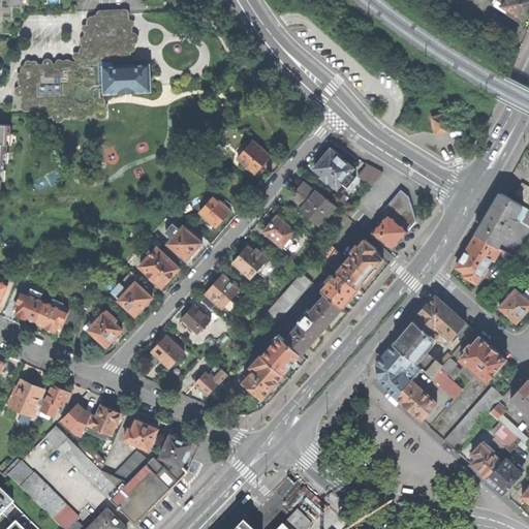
[(528,0),(497,0),(503,3),(502,6),(509,10),(507,13),(520,22),(528,9),(528,6),(528,0)]
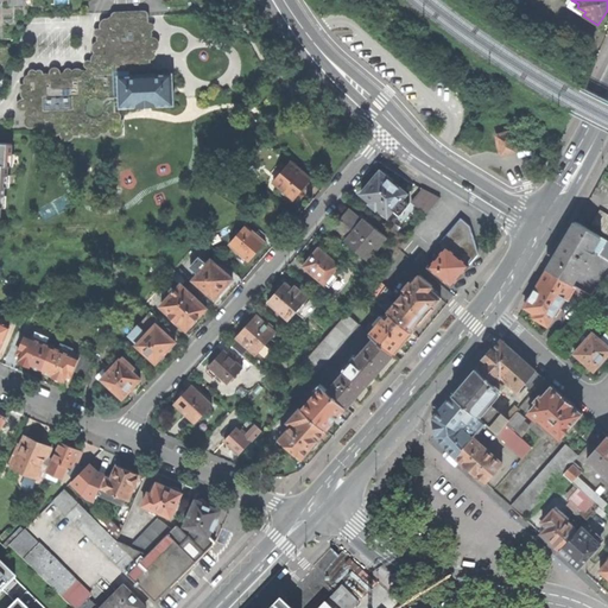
[(106,81),(61,82),(61,73),(63,73),(62,61),(75,59),(75,52),(101,52),(100,27),(78,29),(55,29),(55,36),(38,36),(38,59),(32,59),(32,70),(30,70),(30,82),(29,82),(29,94),(27,94),(27,99),(27,107),(57,106),(57,94),(58,94),(58,93),(65,93),(65,112),(107,111),(106,81)]
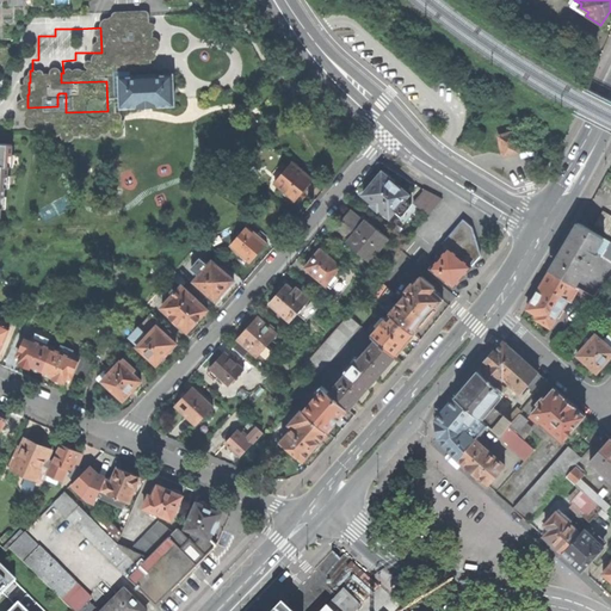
[(173,74),(119,76),(121,107),(148,106),(174,105),(173,74)]
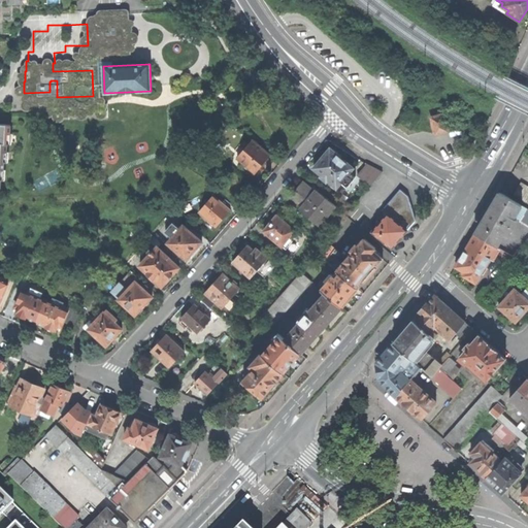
[(444,112),(429,117),(434,136),(450,132),(444,112)]
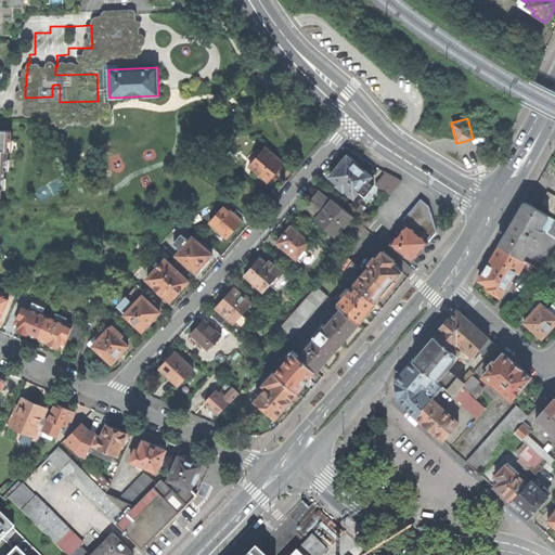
[(0,193),(1,179),(3,180),(4,160),(7,160),(8,141),(10,141),(11,131),(0,130),(0,193)]
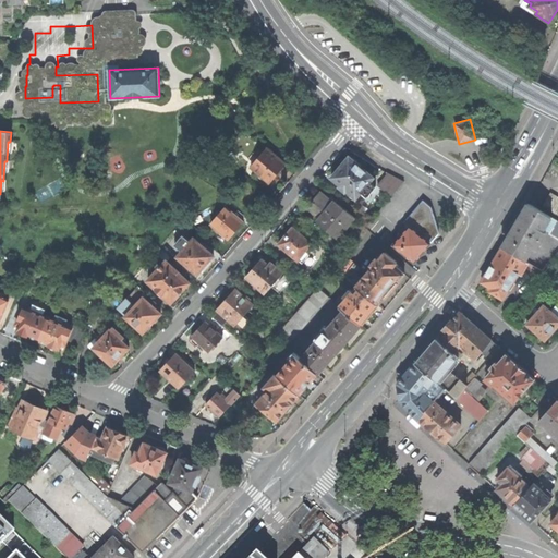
[(286,165),(266,148),(251,168),(269,183),(278,173),(286,165)]
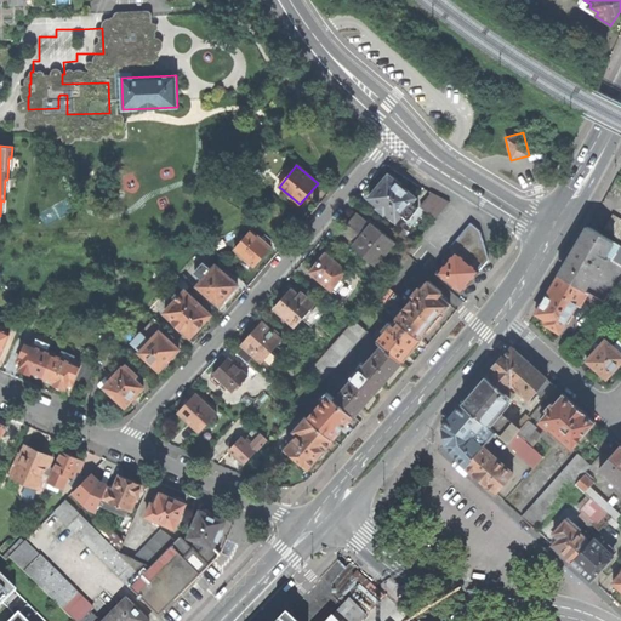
[(391,177),(387,175),(377,187),(368,198),(376,205),(375,206),(383,214),(385,212),(396,221),(402,215),(408,220),(417,209),(411,203),(415,198),(399,186),(402,183),(392,176),(391,177)]
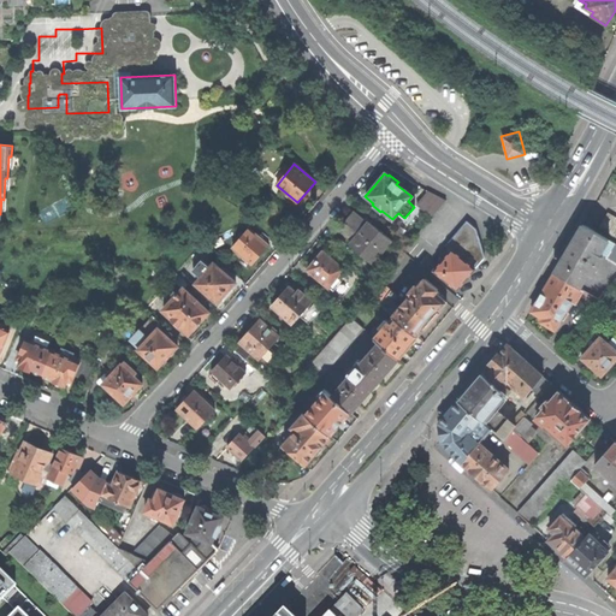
[(426,195),(415,208),(430,220),(444,203),(437,197),(434,201),(426,195)]
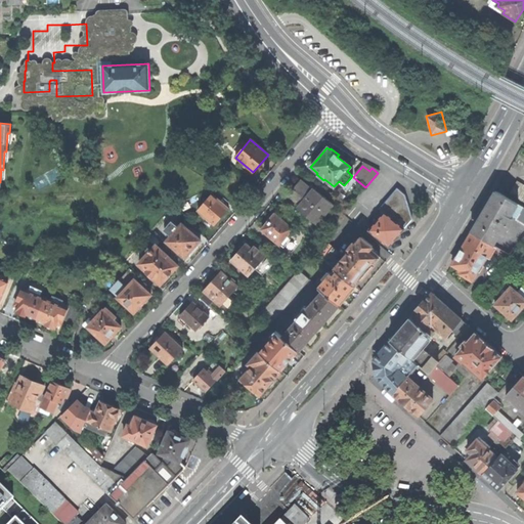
[(297,208),(316,224),(333,205),(313,189),(312,190),(300,180),(293,188),(286,197),(298,207),(297,208)]
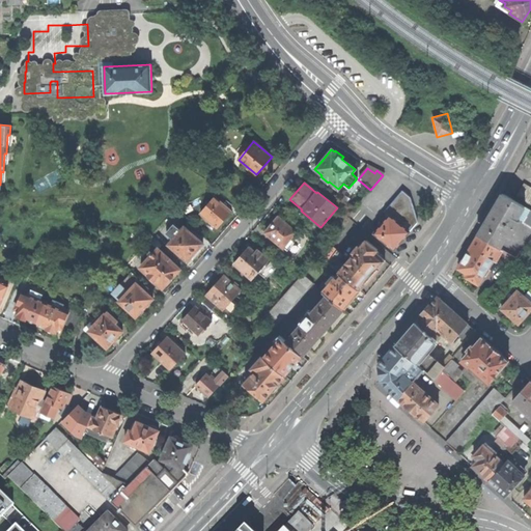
[(518,195),(530,203),(530,187),(525,184),(518,195)]
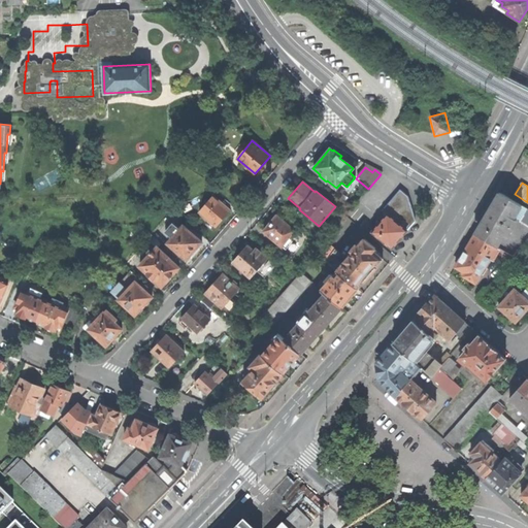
[(373,231),(372,232),(392,249),(405,233),(410,226),(416,220),(411,209),(406,206),(404,201),(408,197),(400,190),(383,211),(387,215),(377,226),(374,224),(370,228),(373,231)]
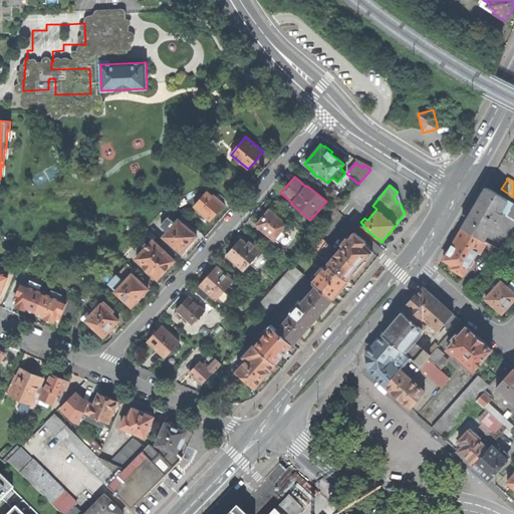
[(475,209),(464,228),(485,240),(493,227),(495,229),(503,215),(501,213),(508,200),(492,190),(487,188),(475,209)]
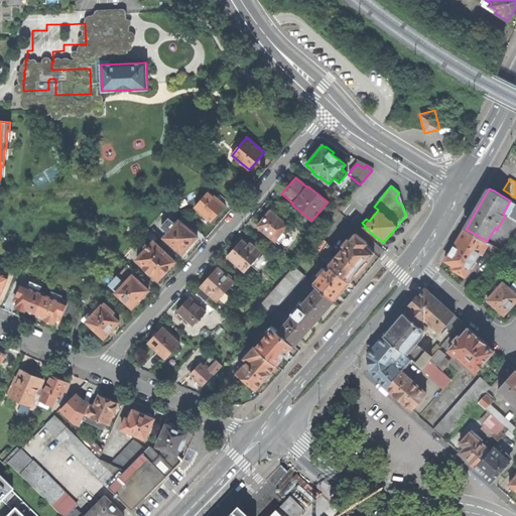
[(225,206),(209,191),(195,208),(212,222),(219,213),(225,206)]
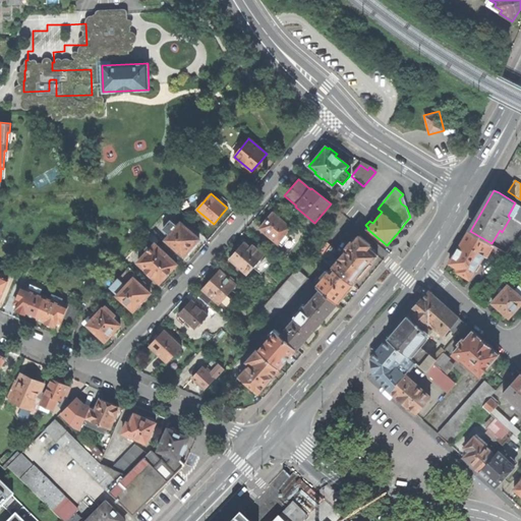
[(265,223),(259,228),(278,243),(282,246),(289,238),(285,234),(291,228),(273,213),(272,214),(270,213),(268,215),(267,216),(268,219),(265,223)]
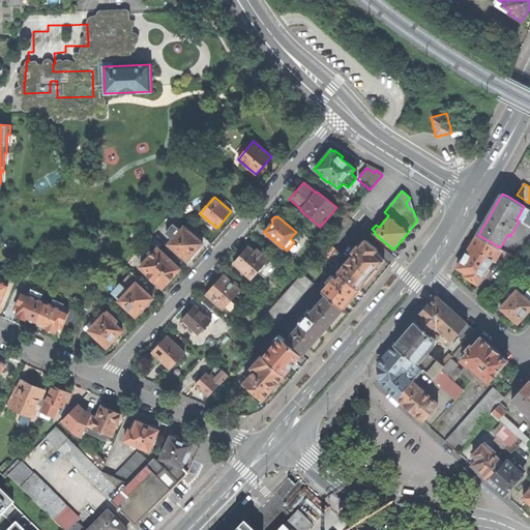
[(203,243),(183,227),(168,244),(187,261),(196,252),(203,243)]
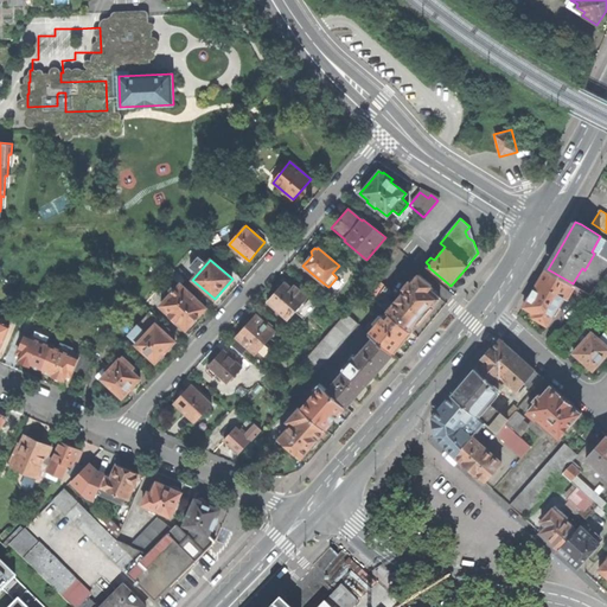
[(599,318),(606,310),(593,296),(573,283),(548,269),(531,296),(525,307),(536,313),(534,318),(548,325),(564,298),(568,299),(567,300),(581,308),(585,305),(599,318)]
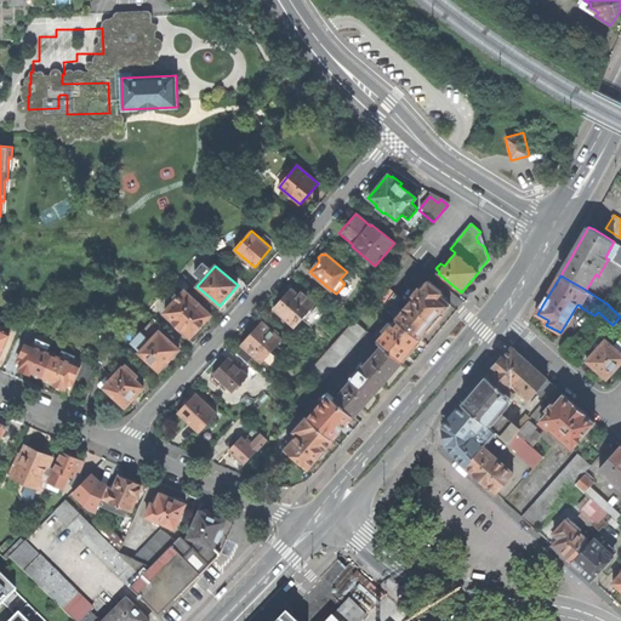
[(421,290),(419,288),(414,294),(416,295),(403,311),(396,306),(400,300),(381,284),(369,296),(397,319),(421,340),(438,319),(450,305),(438,296),(440,292),(428,281),(421,290)]
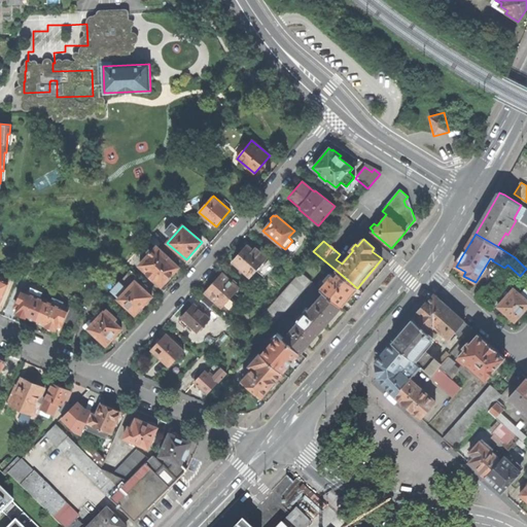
[(250,277),(267,258),(255,248),(252,250),(247,245),(246,246),(245,245),(243,246),(241,248),(240,249),(239,253),(240,253),(237,256),(233,261),(250,277)]
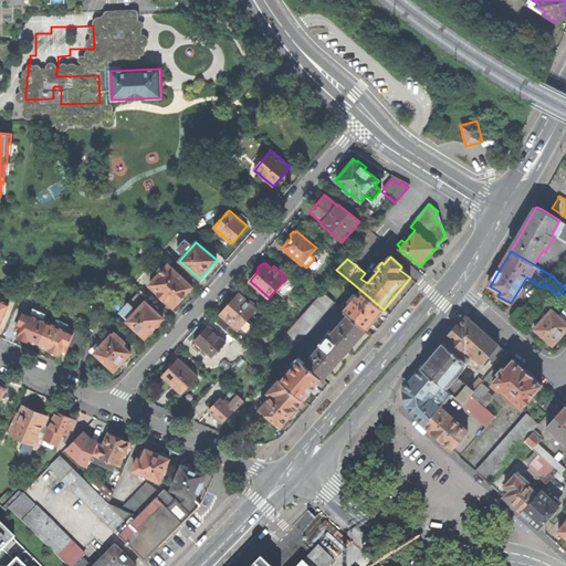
[(192,287),(168,265),(149,285),(158,293),(157,294),(164,300),(165,299),(174,307),(175,305),(178,307),(182,303),(185,301),(182,297),(192,287)]
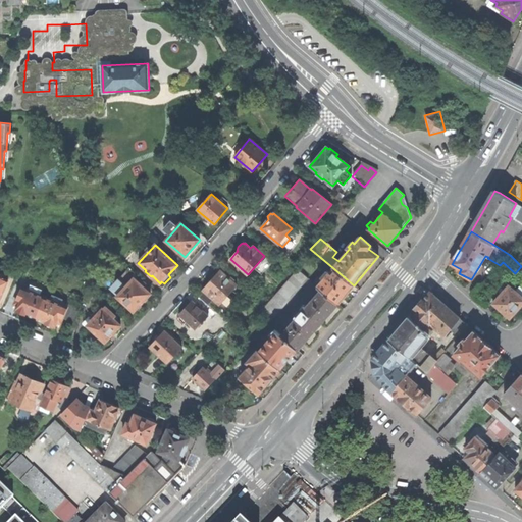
[(40,255),(28,250),(21,263),(35,268),(40,255)]
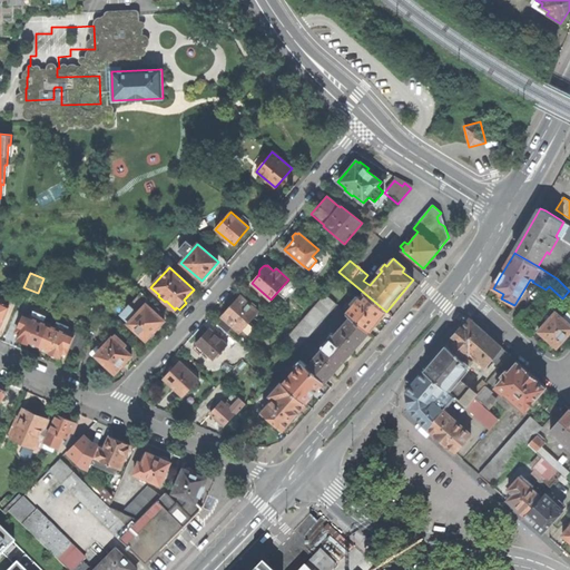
[(352,317),(370,332),(377,322),(386,312),(364,293),(360,297),(357,295),(352,302),(354,304),(347,313),(352,317)]
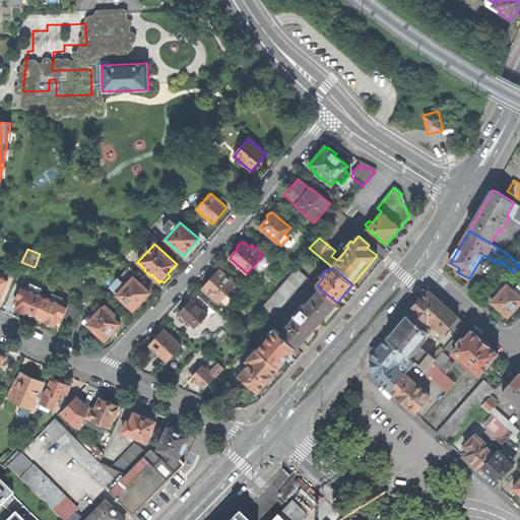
[(236,284),(219,269),(210,279),(202,287),(203,288),(197,296),(208,305),(214,298),(219,303),(236,284)]
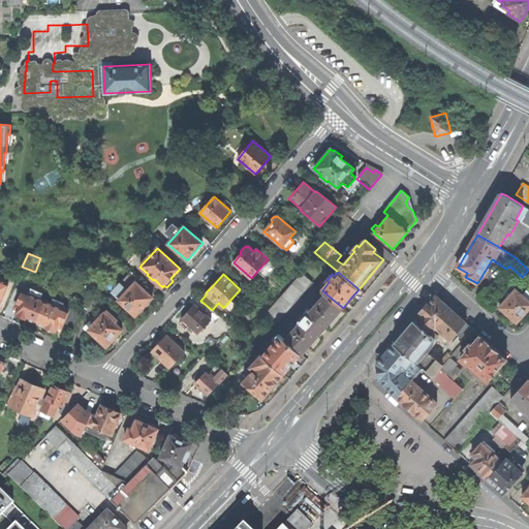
[(277,322),(313,282),(304,274),(268,313),(277,322)]
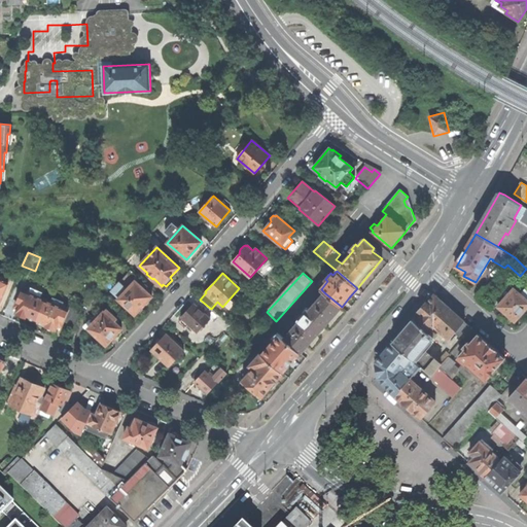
[(135,281),(118,299),(136,315),(137,313),(138,314),(140,314),(141,312),(143,311),(143,308),(142,307),(146,304),(152,296),(135,281)]
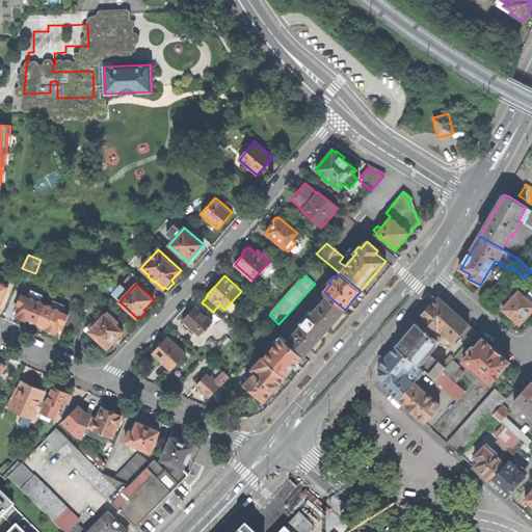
[(36,324),(46,302),(41,300),(43,295),(31,290),(29,295),(22,292),(16,310),(19,311),(17,316),(19,319),(21,320),(24,321),(26,321),(27,320),(36,324)]
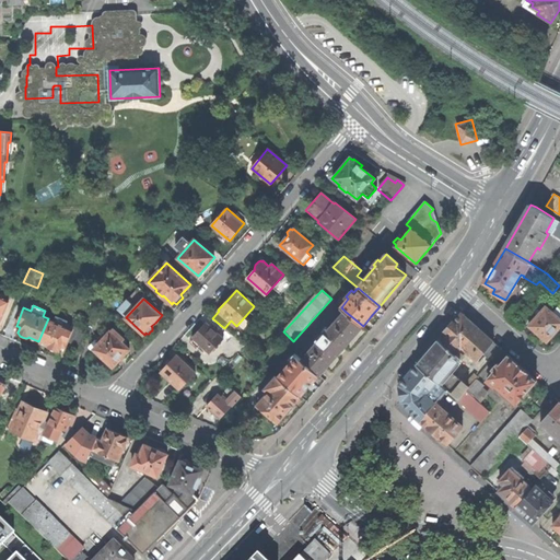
[(535,330),(547,341),(559,326),(559,308),(558,307),(553,313),(546,306),(529,326),(535,330)]
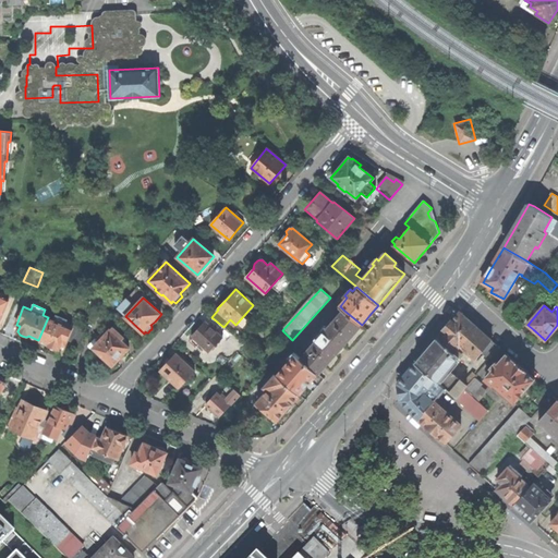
[(344,311),(301,359),(317,374),(339,350),(362,325),(344,311)]
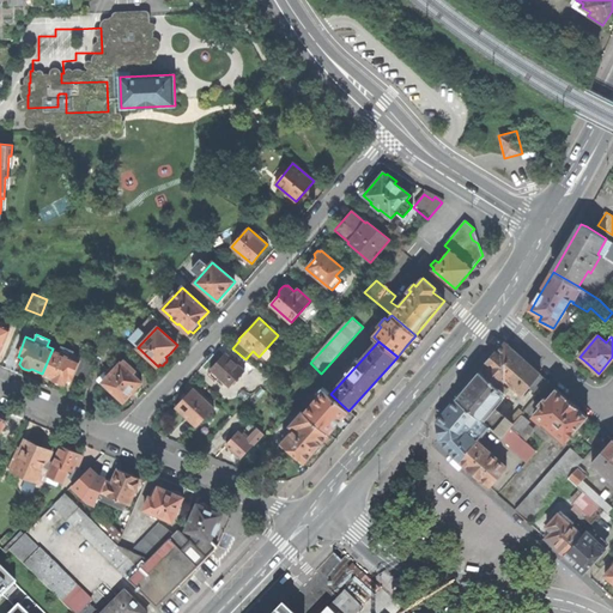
[(529,364),(505,343),(480,371),(499,388),(507,380),(523,395),(529,387),(539,395),(550,382),(529,364)]
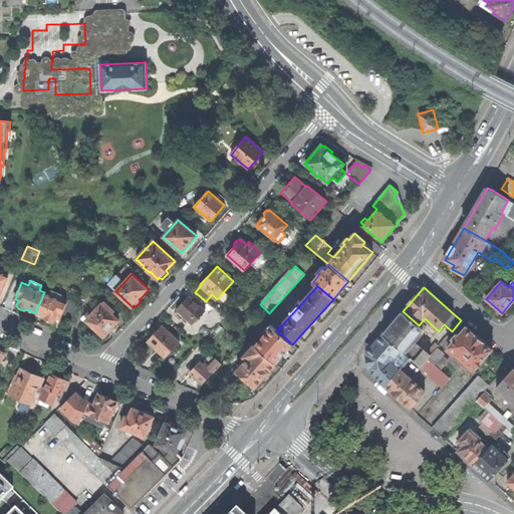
[(67,299),(66,302),(60,299),(62,294),(51,289),(49,294),(44,292),(35,313),(44,317),(44,318),(45,320),(48,321),(50,322),(52,322),(52,321),(54,321),(56,316),(59,318),(61,313),(71,318),(77,304),(67,299)]
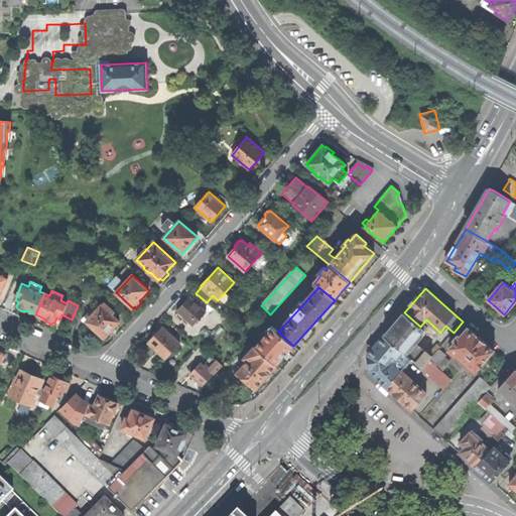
[(206,311),(189,297),(182,304),(177,310),(178,312),(176,315),(181,320),(184,317),(194,326),(206,311)]
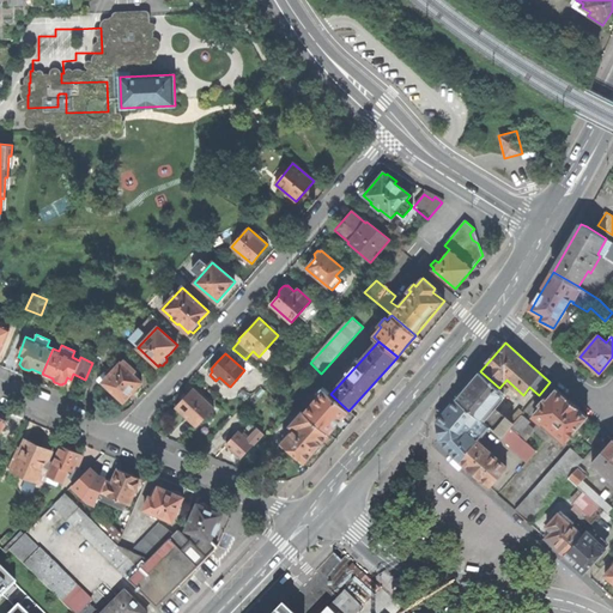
[(105,372),(99,378),(125,402),(131,395),(134,390),(137,390),(139,389),(140,388),(140,384),(143,383),(134,376),(138,372),(125,359),(120,365),(116,362),(107,374),(105,372)]
